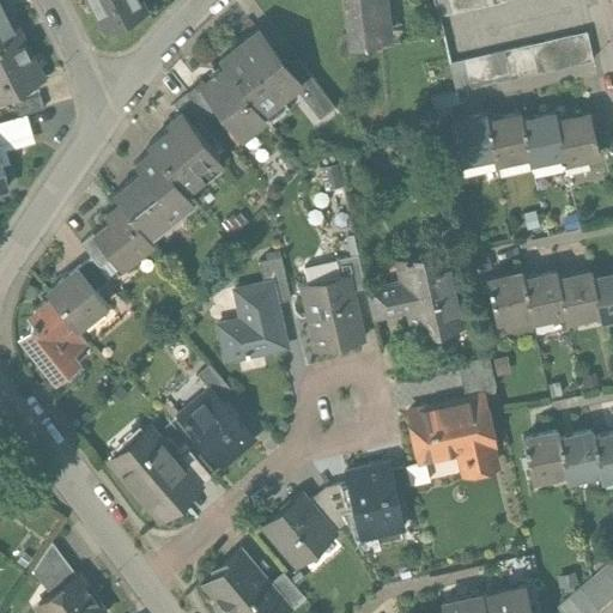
[(0,0),(0,43),(20,34),(1,0),(0,0)]
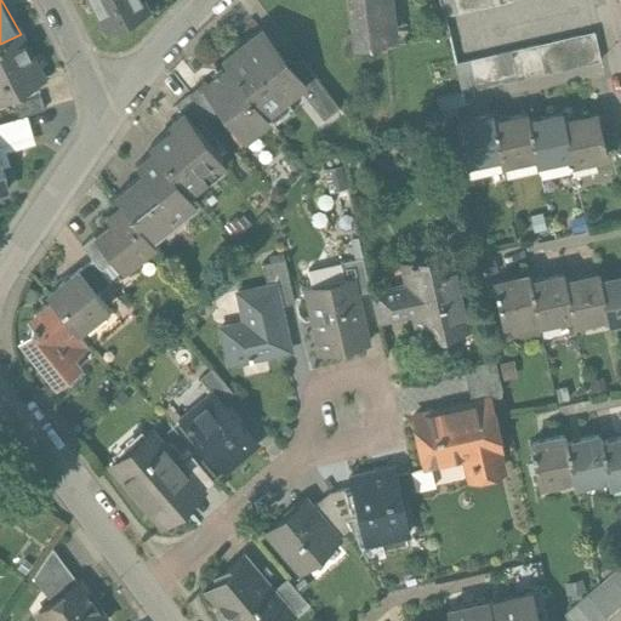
[(148,12),(141,0),(89,0),(107,34),(148,12)]
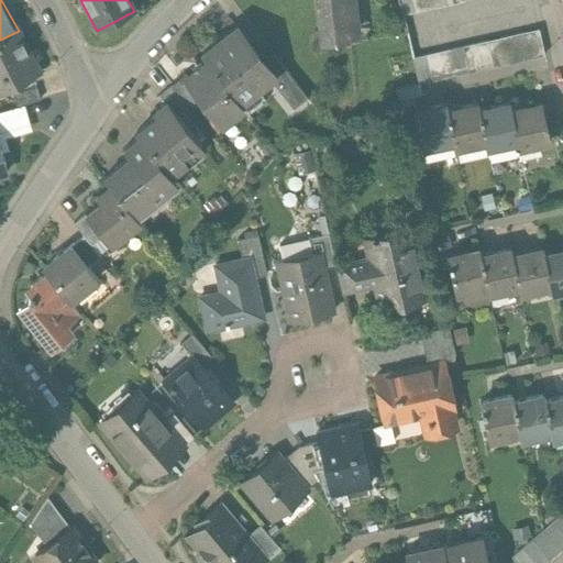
[(313,0),(320,43),(350,40),(344,0),(313,0)]
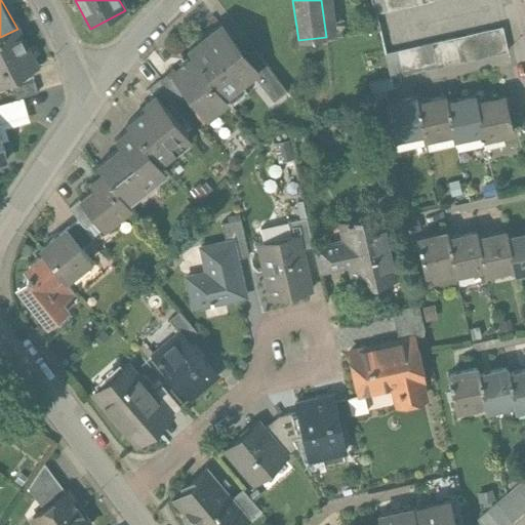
[(384,0),(371,0),(375,14),(387,11),(384,0)]
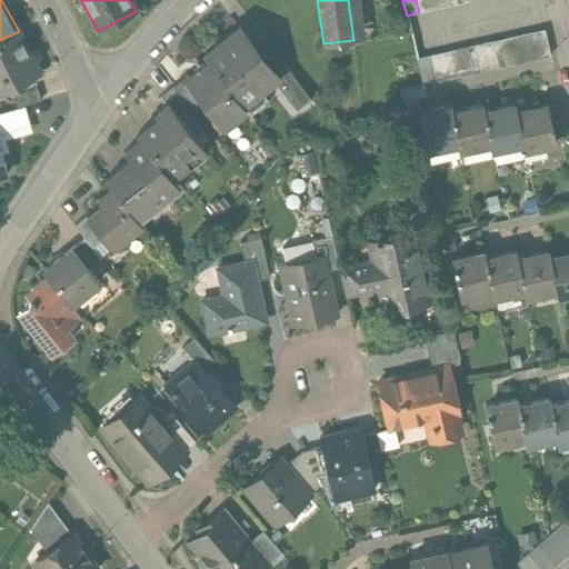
[(429,0),(416,0),(419,12),(432,10),(429,0)]
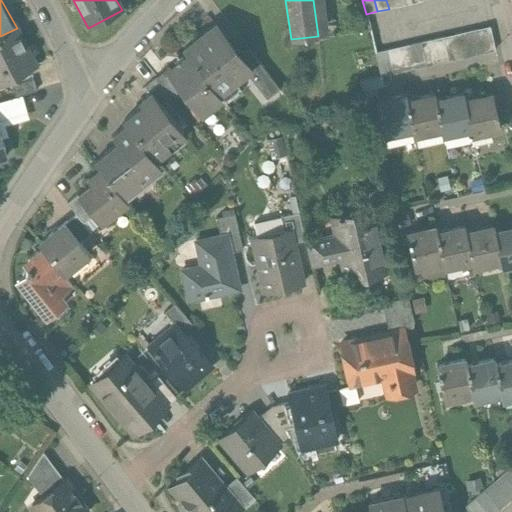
[(398,0),(386,0),(389,9),(400,6),(398,0)]
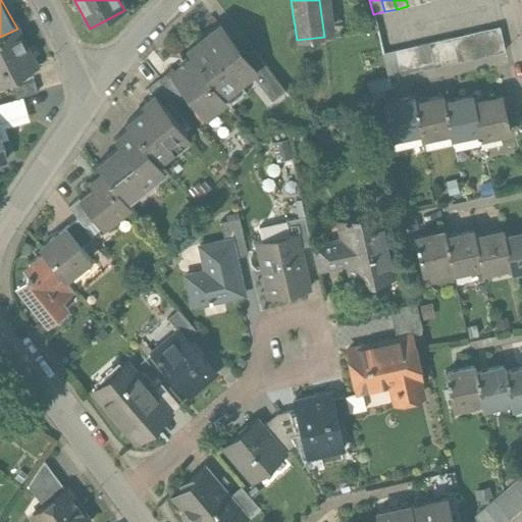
[(192,57),(193,57),(222,95),(222,94),(253,70),(254,69),(245,58),(218,24),(186,50),(192,57)]
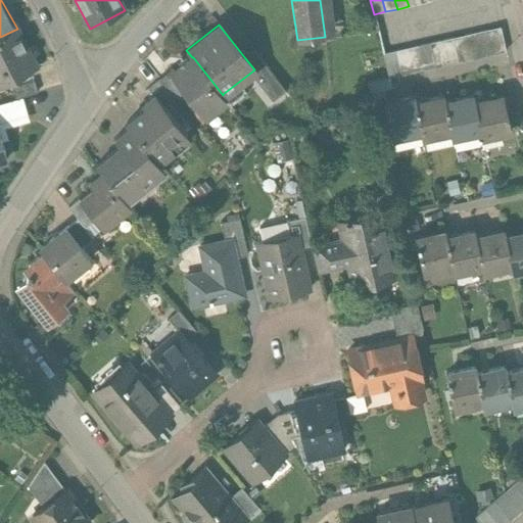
[(487,30),(493,54),(506,51),(500,28),(487,30)]
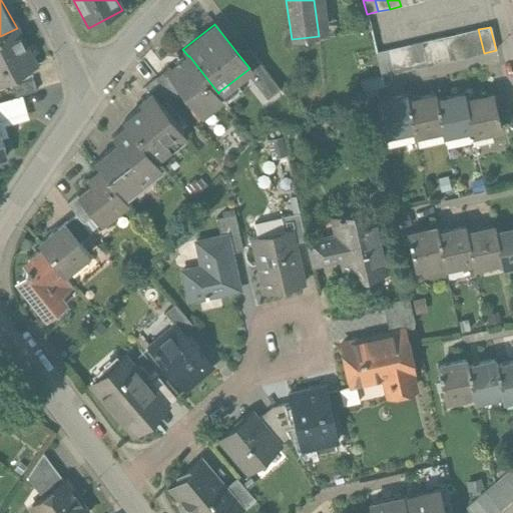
[(17,28),(0,36),(0,84),(37,66),(17,28)]
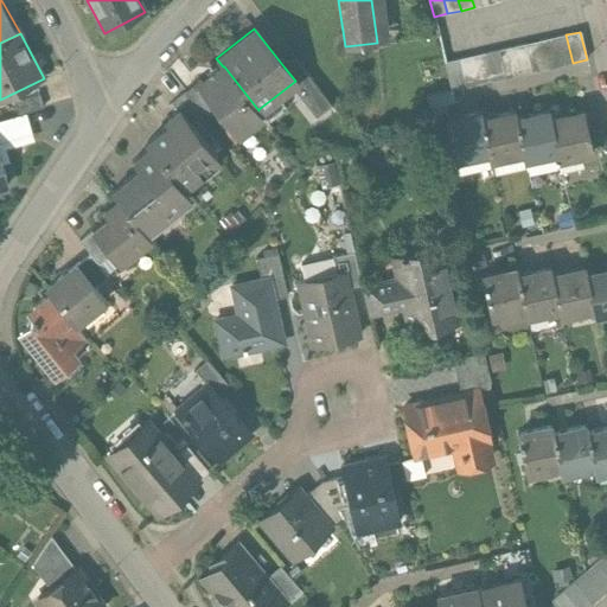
[(553,38),(558,65),(573,63),(566,34),(553,38)]
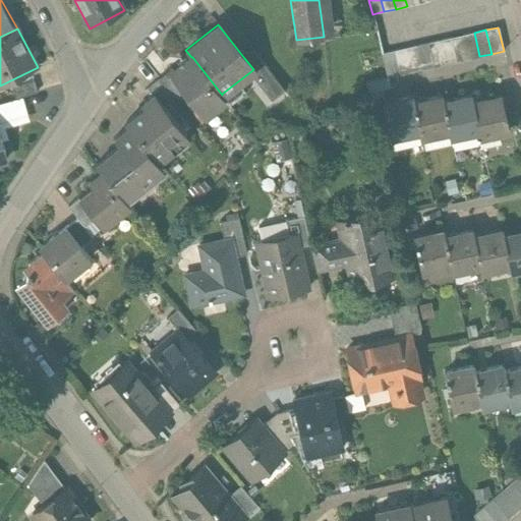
[(463,36),(468,59),(479,56),(474,33),(463,36)]
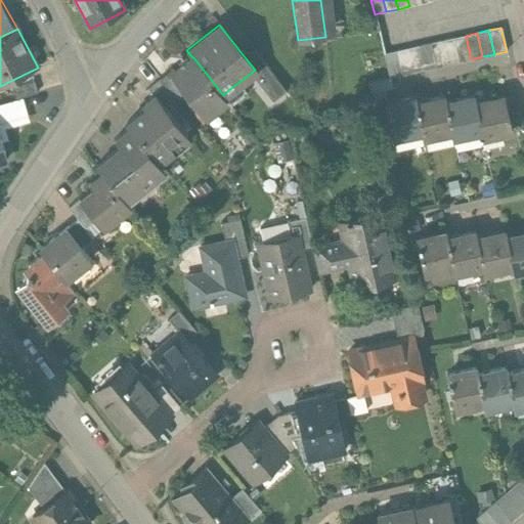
[(453,38),(460,62),(471,59),(466,36),(453,38)]
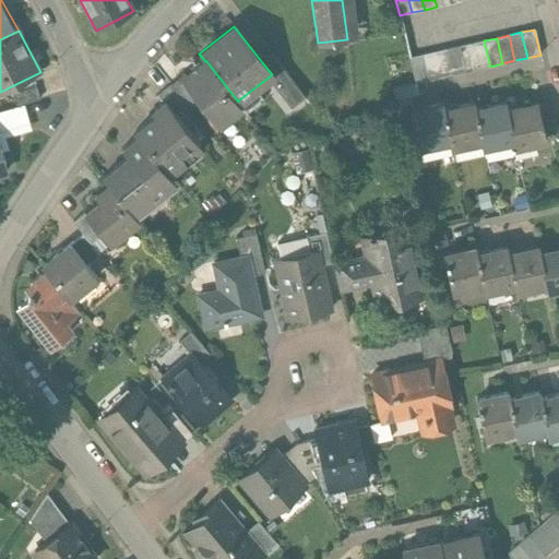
[(472,44),(477,69),(490,67),(484,40),(472,44)]
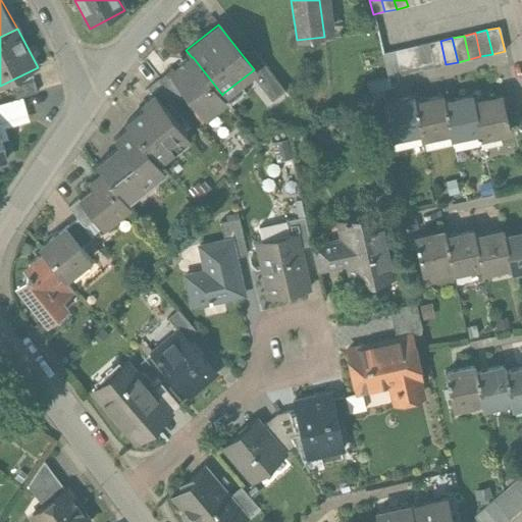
[(429,43),(434,67),(446,64),(440,41),(429,43)]
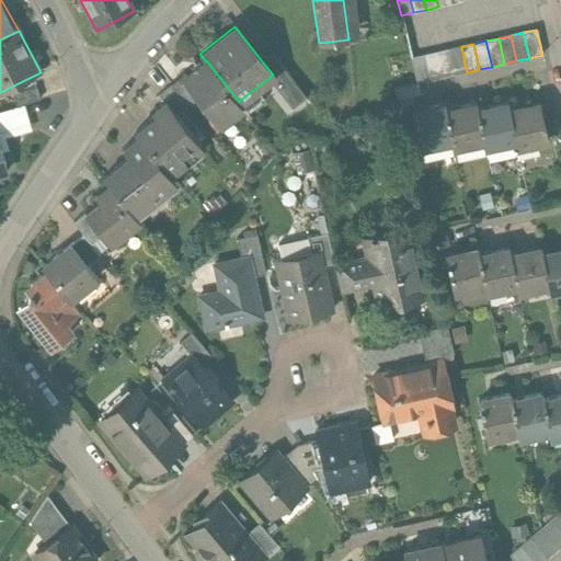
[(461,46),(448,49),(455,75),(467,72),(461,46)]
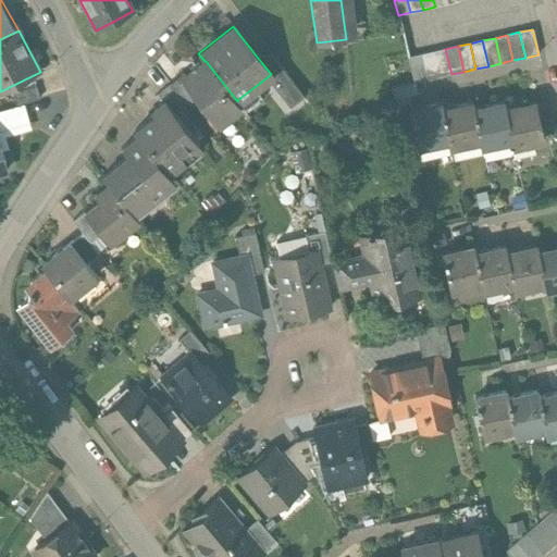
[(445,49),(433,52),(438,77),(452,74),(445,49)]
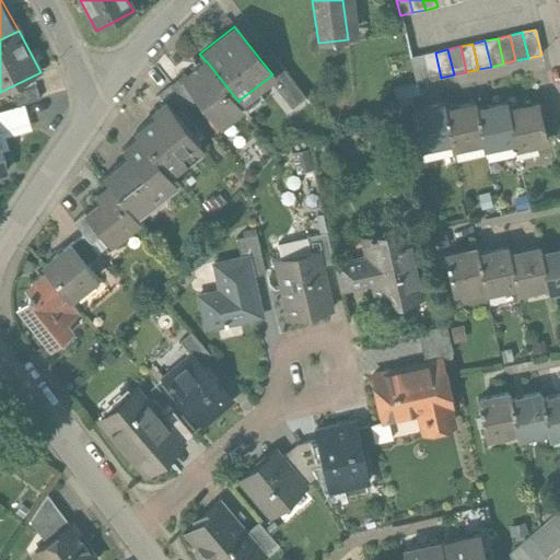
[(435,53),(423,55),(429,80),(441,78),(435,53)]
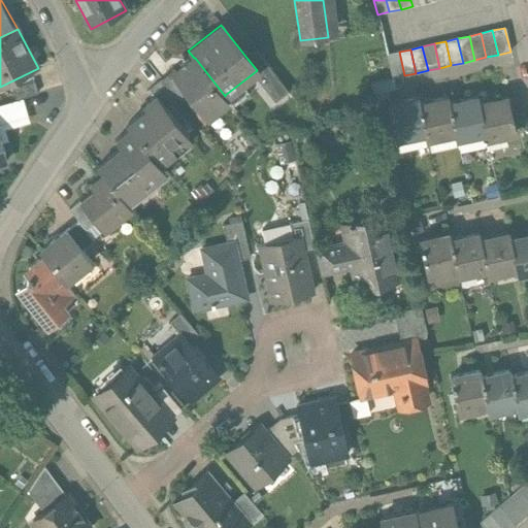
[(248,59),(257,70),(256,71),(276,98),(274,99),(275,101),(288,92),(257,52),(248,59)]
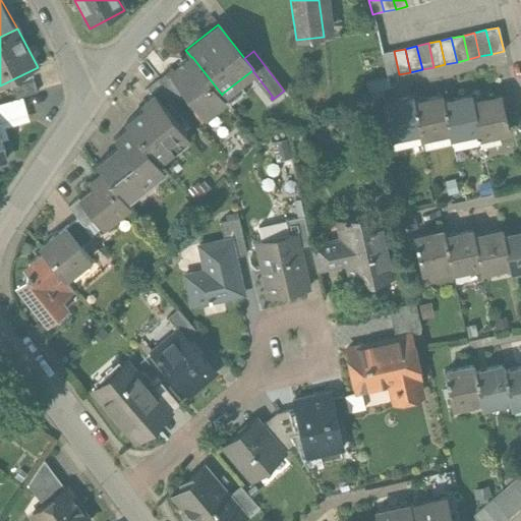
[(394,51),(382,54),(387,77),(399,74),(394,51)]
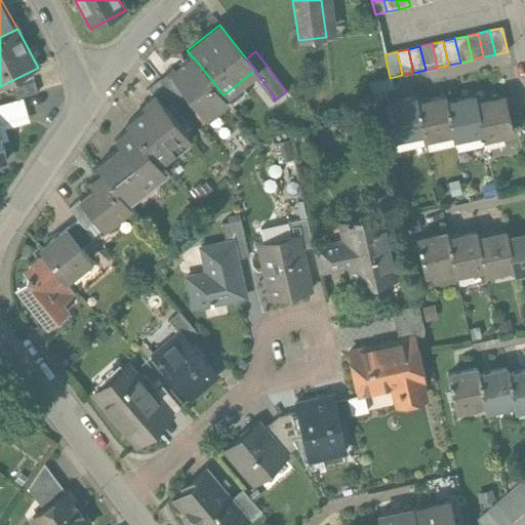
[(171,74),(185,90),(203,114),(226,96),(224,94),(224,95),(194,57),(193,57),(175,71),(171,74)]
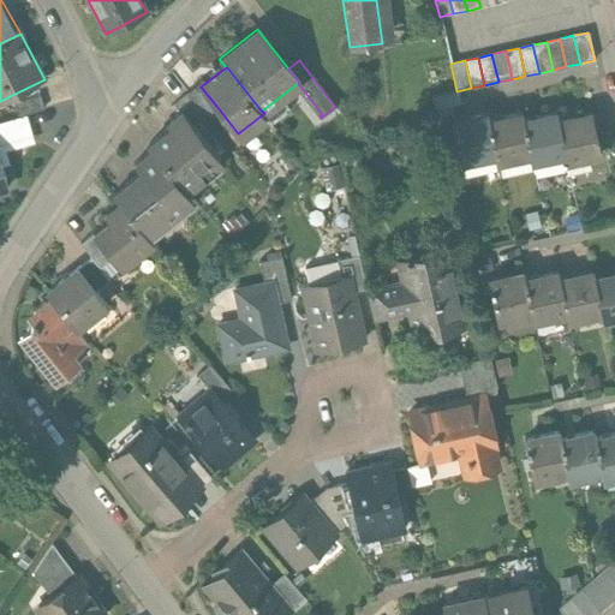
[(186,93),(204,115),(216,106),(201,87),(206,83),(202,79),(186,93)]
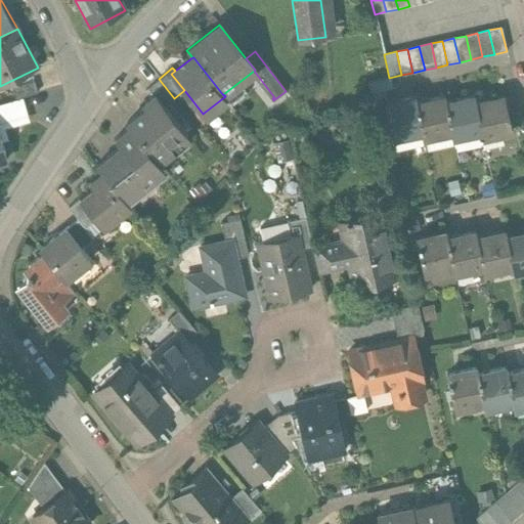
[(392,89),(390,78),(367,83),(370,94),(392,89)]
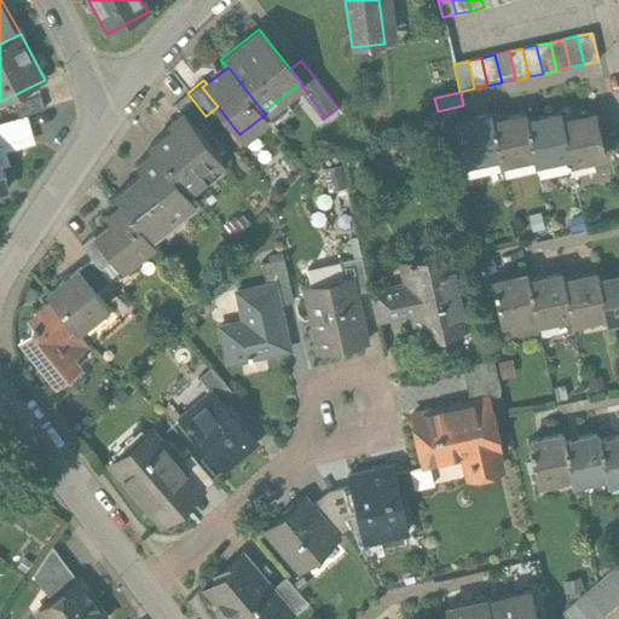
[(183,111),(194,126),(206,116),(187,93),(174,103),(181,113),(183,111)]
